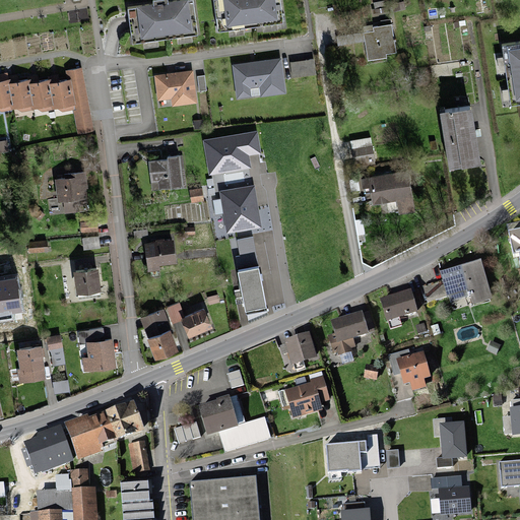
[(186,0),(175,0),(134,6),(135,17),(139,39),(191,31),(186,0)]
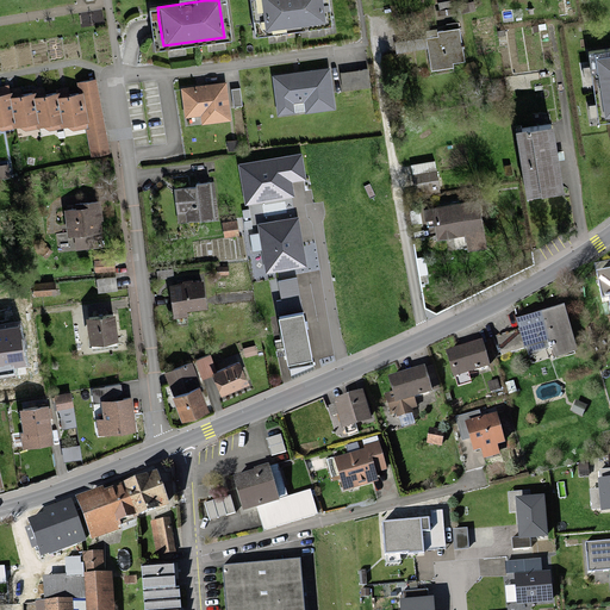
[(328,26),(322,0),(259,0),(265,33),(328,26)]
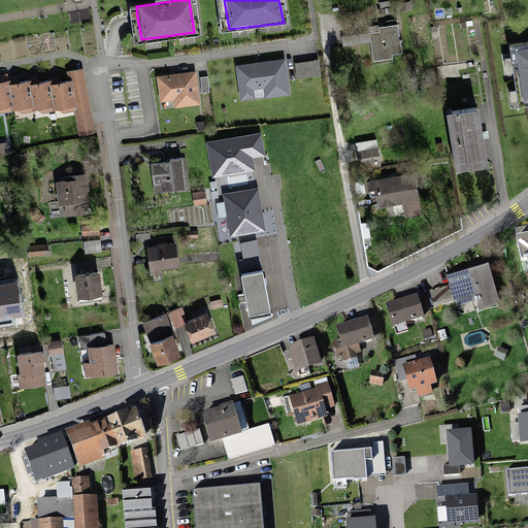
[(336,17),(325,20),(328,30),(339,28),(336,17)]
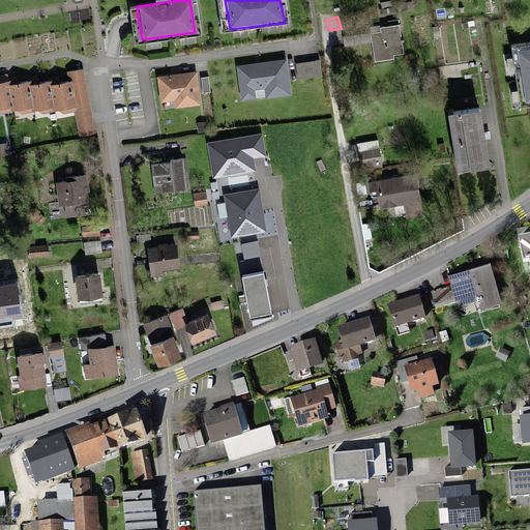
[(401,26),(369,29),(372,61),(404,59),(401,26)]
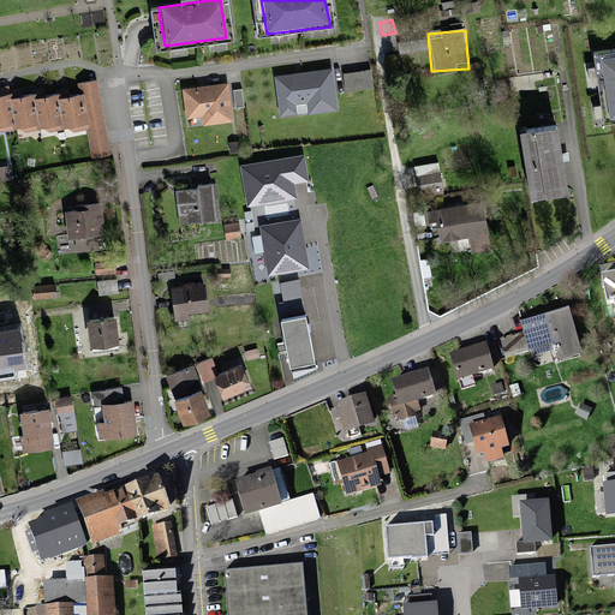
[(605,123),(614,120),(614,53),(596,57),(605,123)]
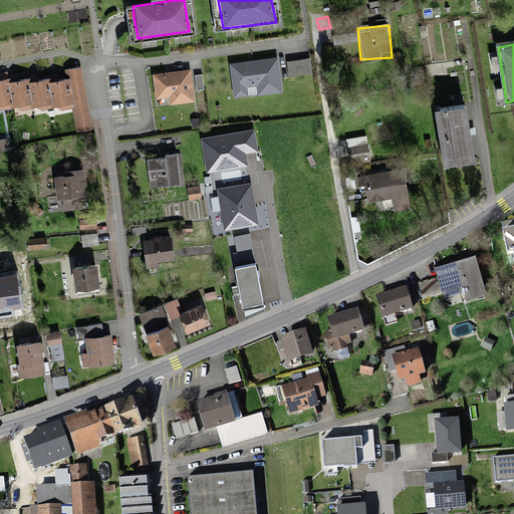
[(281,93),(275,56),(227,63),(232,100),(247,98),(245,87),(258,85),(259,96),(281,93)]
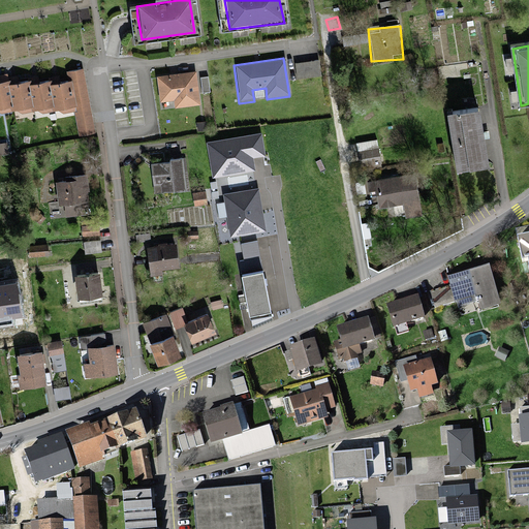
[(319,58),(291,62),(294,83),(322,79),(319,58)]
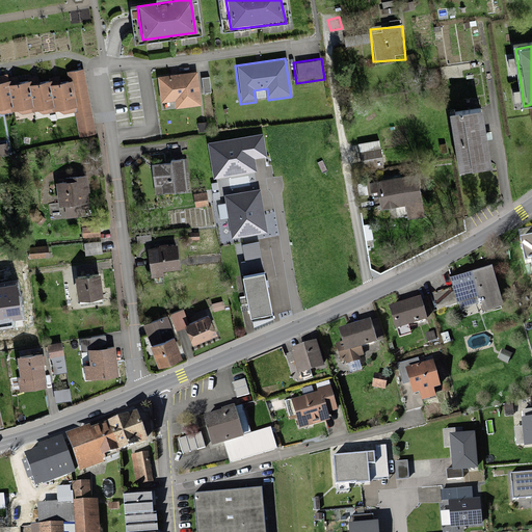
[(67,84),(71,84),(73,110),(75,132),(90,130),(84,70),(65,72),(67,84)]
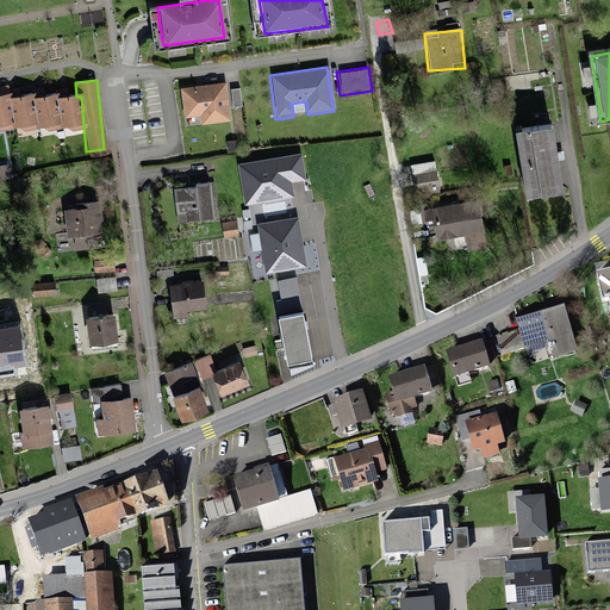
[(181,91),(185,129),(230,123),(225,85),(181,91)]
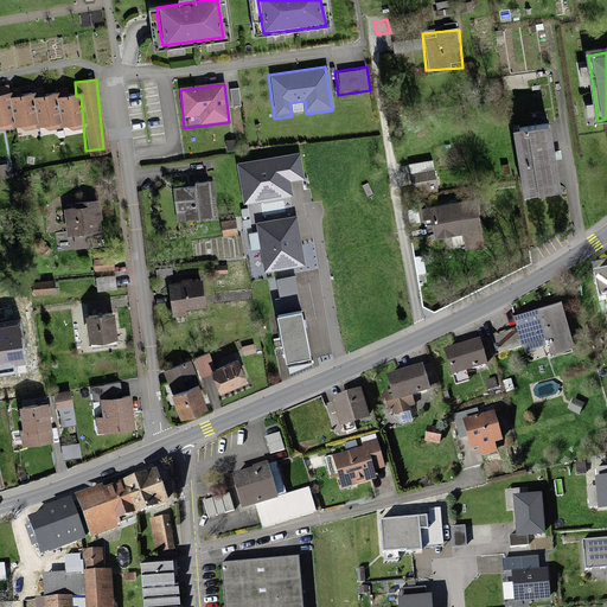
[(241,109),(238,88),(229,89),(231,110),(241,109)]
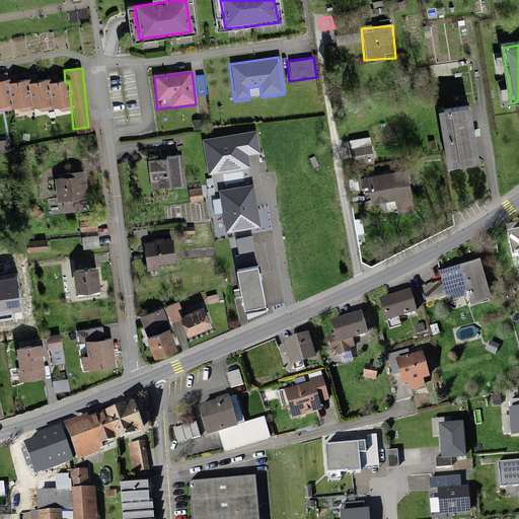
[(8,83),(7,80),(0,81),(0,107),(10,107),(8,83)]
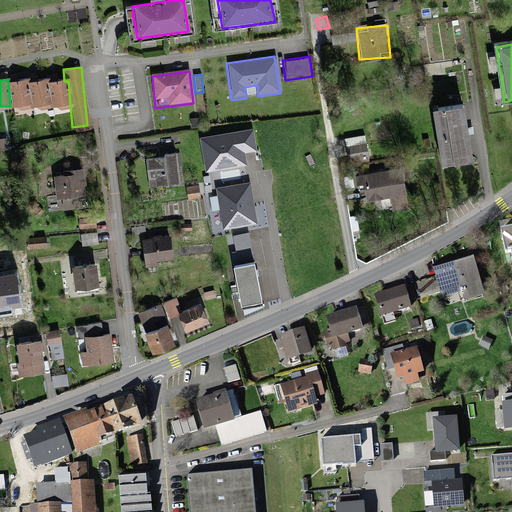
[(28,80),(8,82),(10,106),(10,109),(31,107),(28,83),(28,80)]
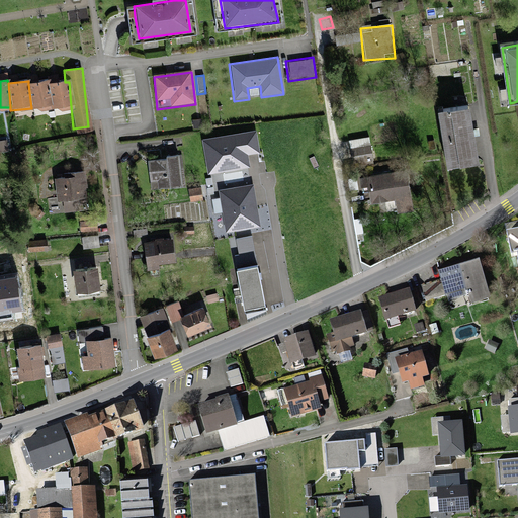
[(49,82),(28,84),(31,108),(31,110),(51,108),(49,84),(49,82)]
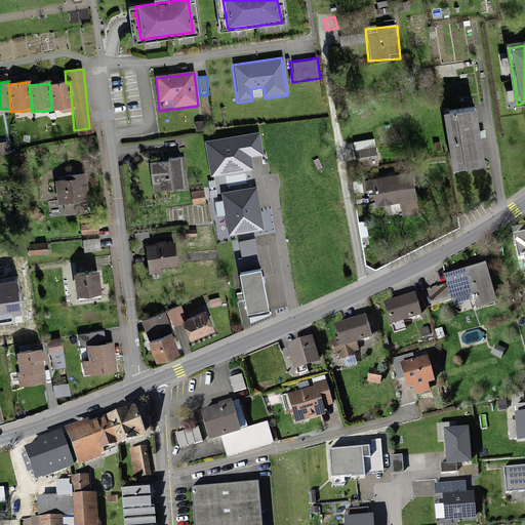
[(66,83),(49,85),(51,110),(51,111),(72,109),(70,83),(66,83)]
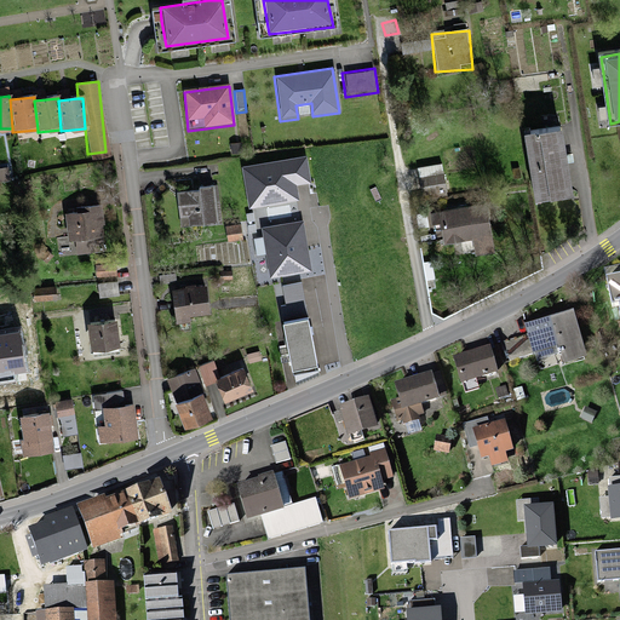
[(563,121),(528,126),(538,190),(573,185),(563,121)]
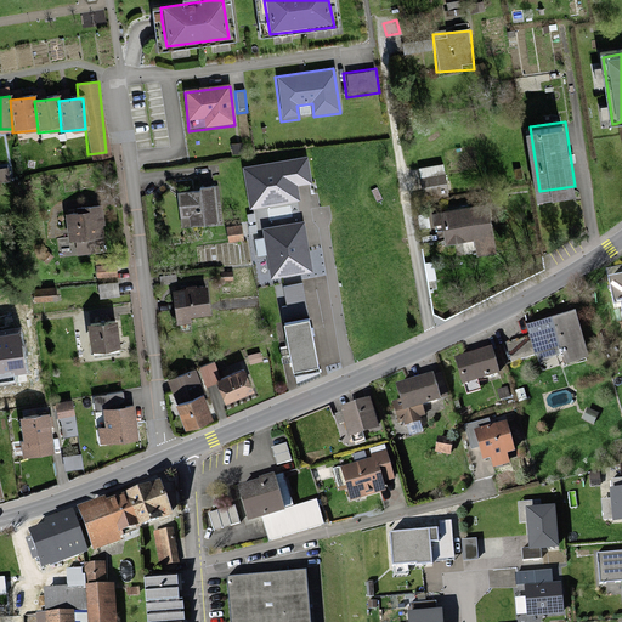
[(299,182),(312,180),(307,153),(242,164),(249,205),(301,197),(299,182)]
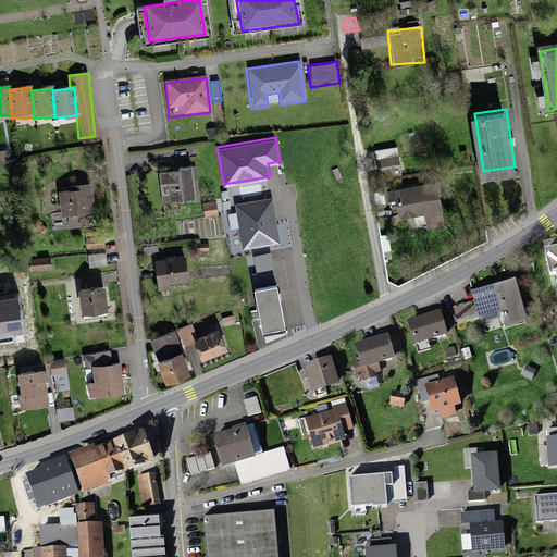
[(400,139),(376,144),(383,175),(406,170),(400,139)]
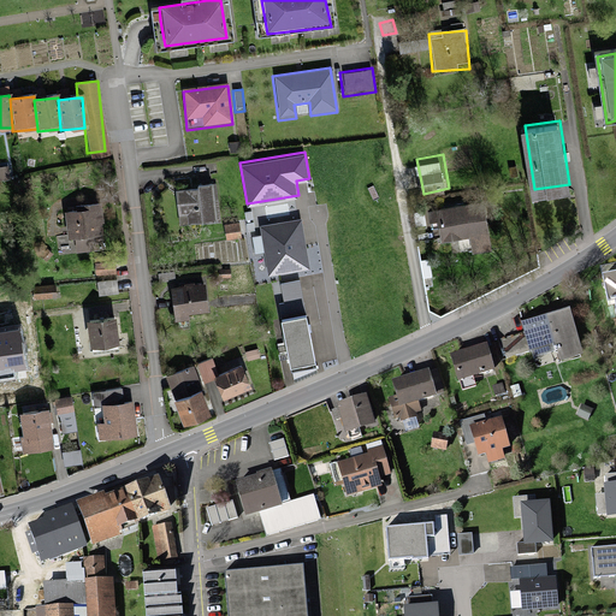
[(196,191),(175,194),(178,224),(215,221),(212,187),(196,188),(196,191)]
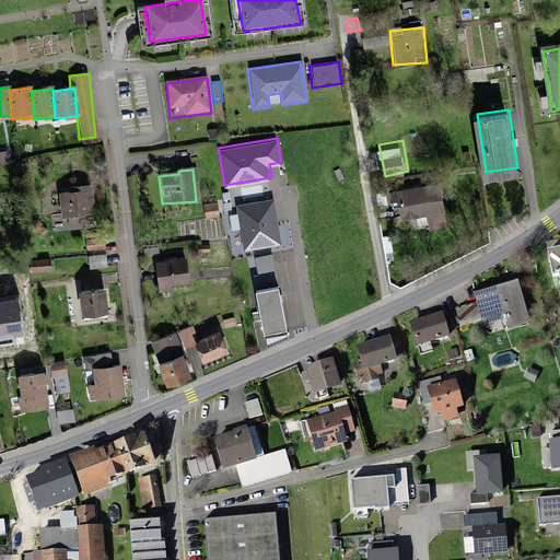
[(72,186),(58,187),(59,214),(95,211),(93,181),(73,183),(72,186)]
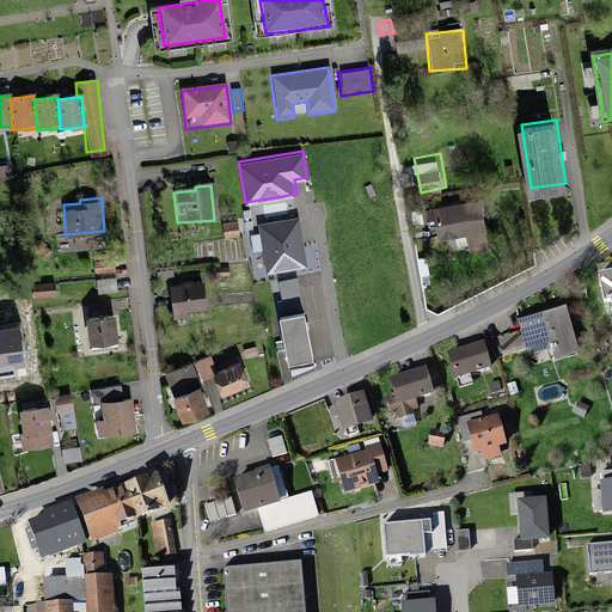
[(478,203),(434,212),(439,239),(467,234),(471,255),(487,251),(478,203)]
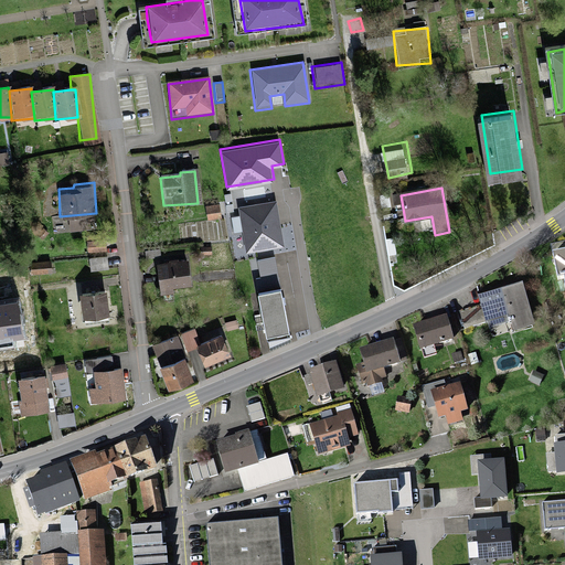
[(246,249),(284,244),(277,198),(240,203),(246,249)]
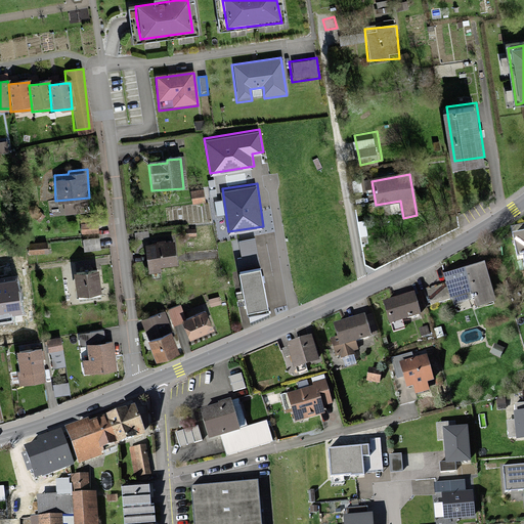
[(203,190),(190,192),(192,204),(204,203),(203,190)]
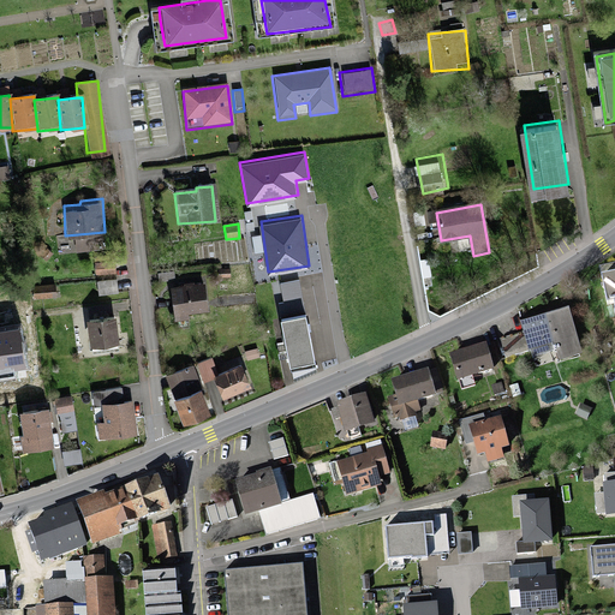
[(114,260),(95,262),(96,275),(115,273),(114,260)]
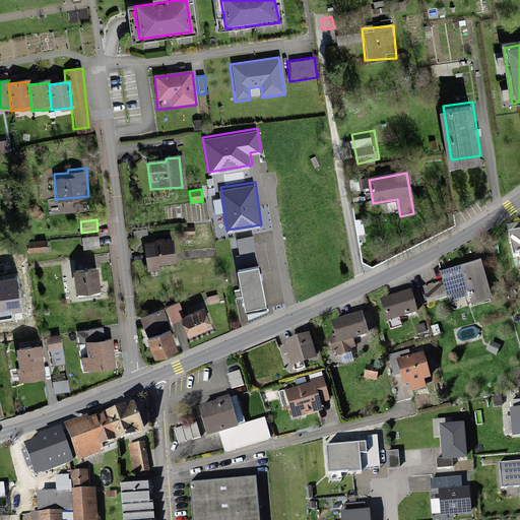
[(519,261),(519,220),(507,224),(514,255),(518,253),(519,261)]
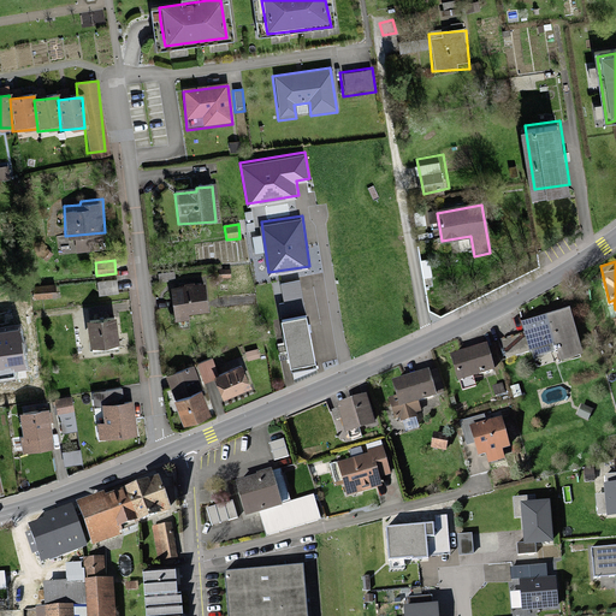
[(117,278),(98,279),(99,294),(118,291),(117,278)]
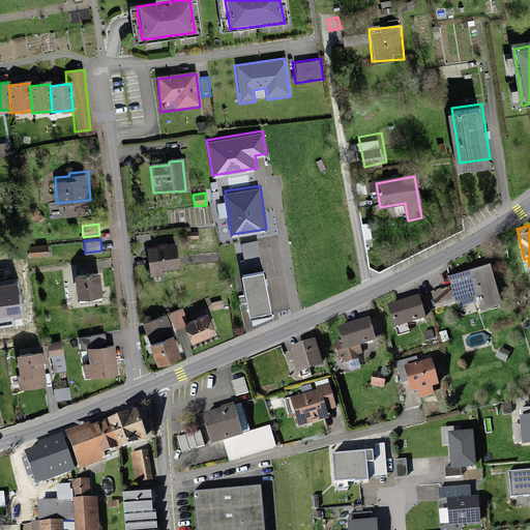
[(49,243),(28,244),(29,256),(49,255),(49,243)]
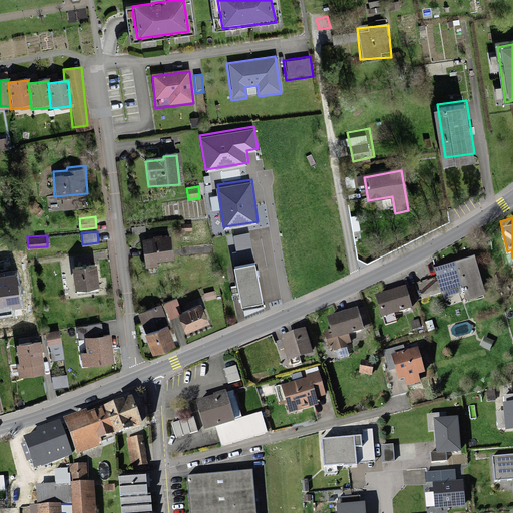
[(169,239),(143,242),(145,265),(171,262),(169,239)]
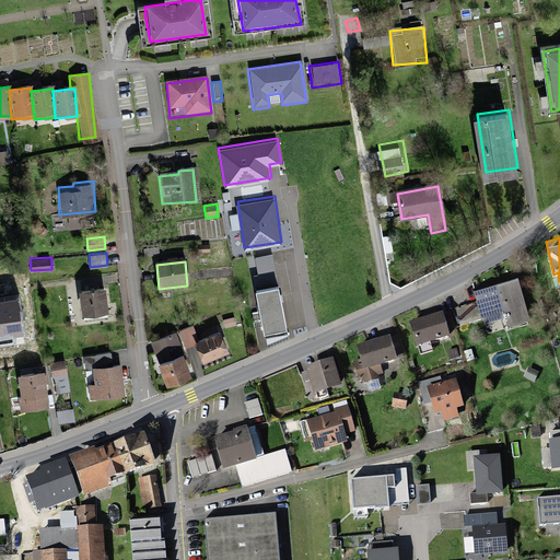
[(517,279),(474,291),(476,302),(455,307),(461,325),(483,318),(485,324),(506,318),(510,329),(531,324),(517,279)]
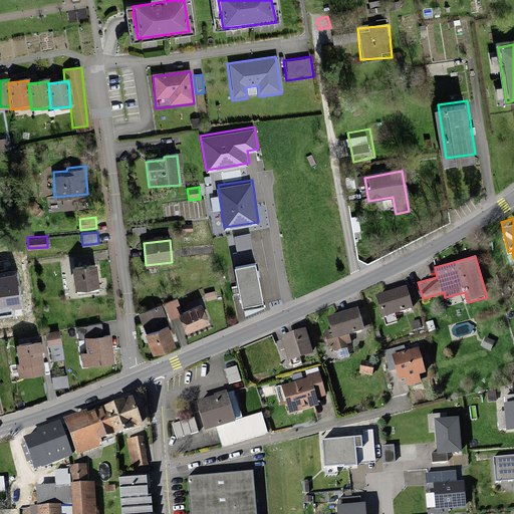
[(255,258),(235,262),(246,318),(264,308),(255,258)]
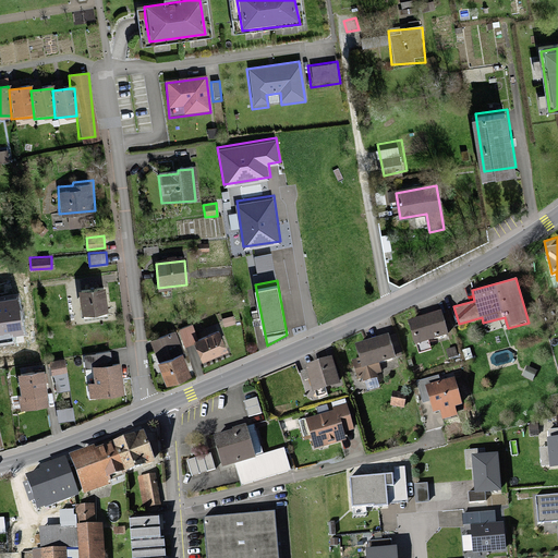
[(80,292),(82,315),(108,313),(107,291),(80,292)]
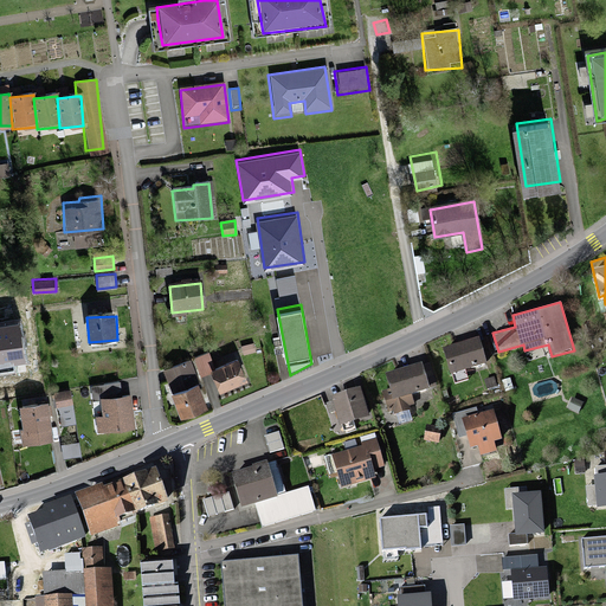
[(21,321),(0,324),(0,362),(27,358),(21,321)]
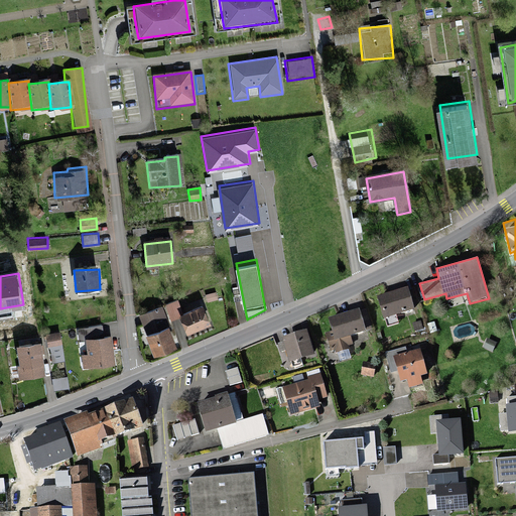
[(408,286),(377,295),(383,318),(415,309),(408,286)]
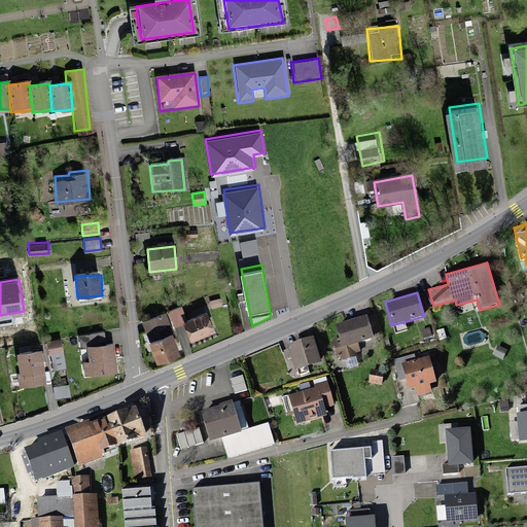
[(186,306),(170,312),(172,321),(189,315),(186,306)]
